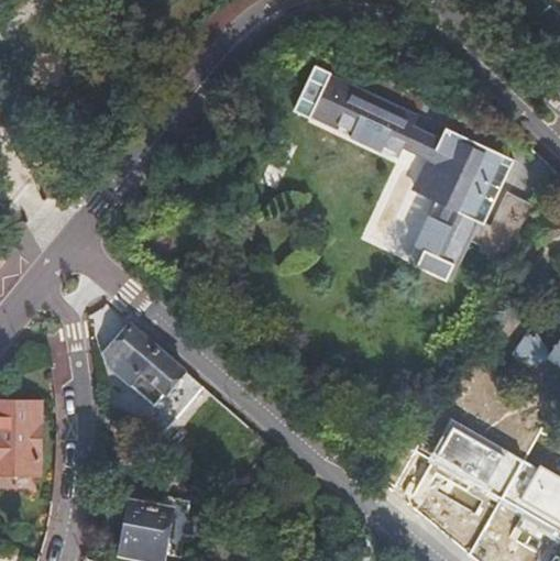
[(405,108),(329,73),(308,118),(325,125),(327,119),(366,139),(364,144),(395,160),(398,153),(405,156),(406,153),(425,162),(412,191),(447,209),(442,221),(432,217),(418,248),(428,253),(420,270),(450,284),(471,243),(486,251),(484,257),(493,262),(491,267),(498,271),(537,205),(497,175),(481,211),(475,208),(501,153),(435,122),(432,127),(403,113),(405,108)]
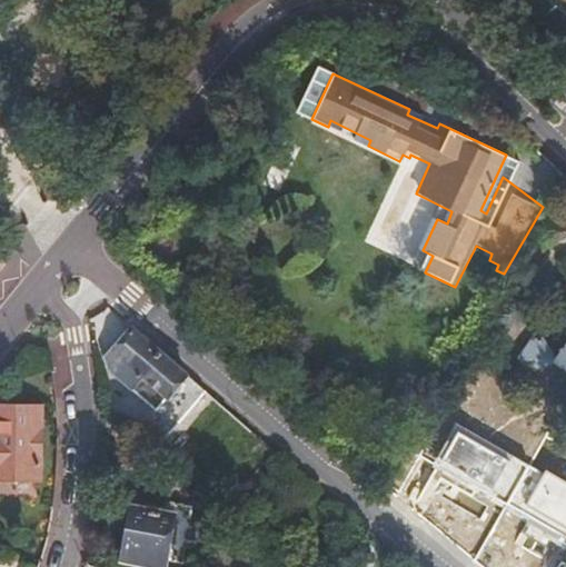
[(154,413),(184,376),(129,329),(102,360),(107,372),(154,413)]
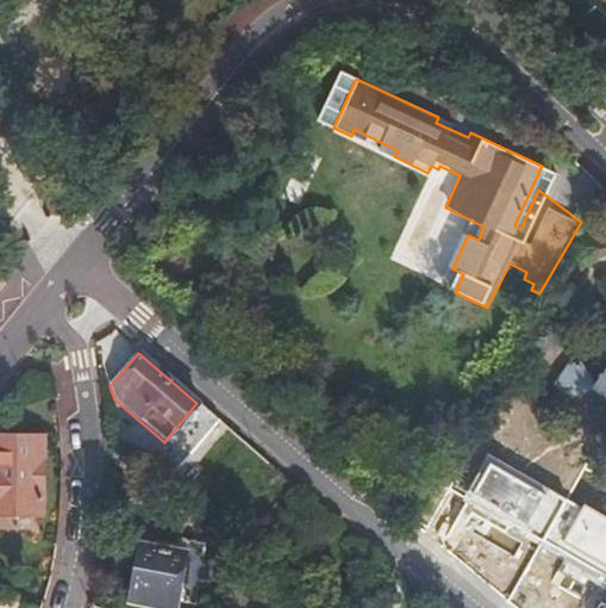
[(605,366),(591,388),(605,398),(605,366)]
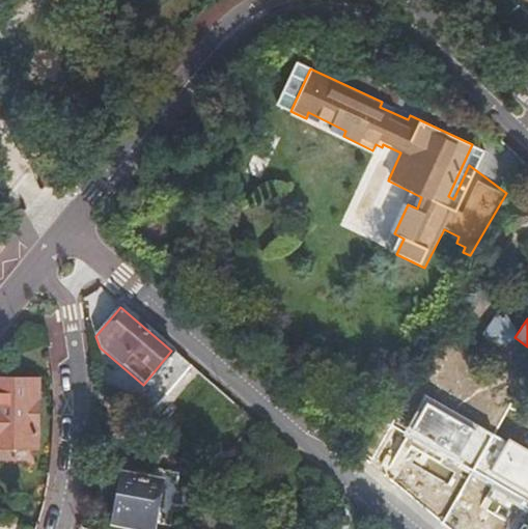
[(193,390),(200,378),(184,367),(175,380),(193,390)]
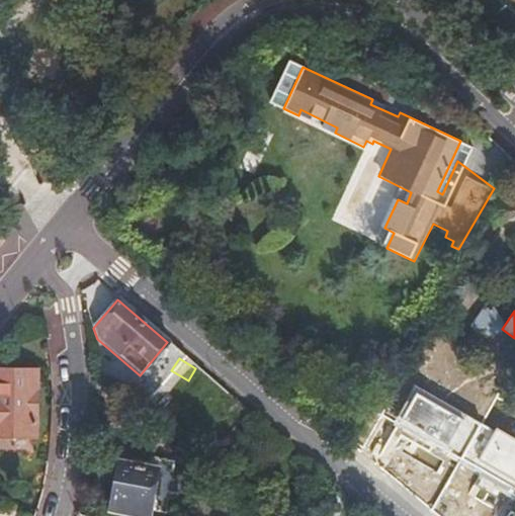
[(0,432),(31,433),(31,373),(0,372),(0,432)]
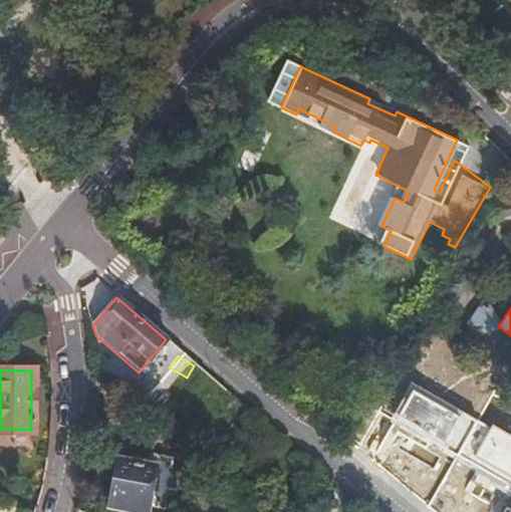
[(410,386),(390,421),(455,458),(475,423),(410,386)]
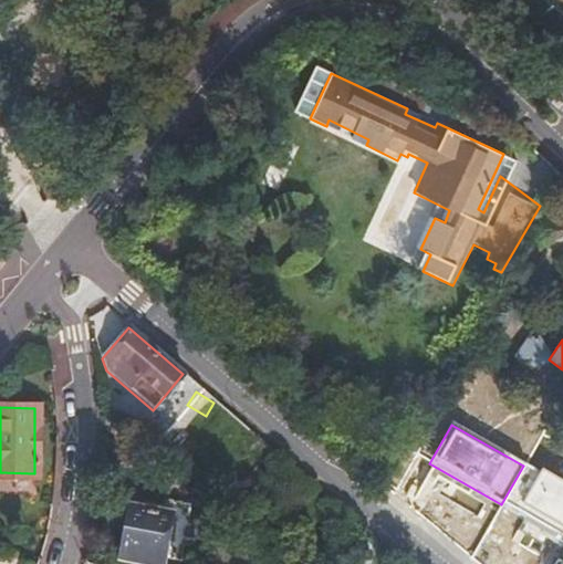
[(562,488),(523,466),(501,504),(562,539),(562,488)]
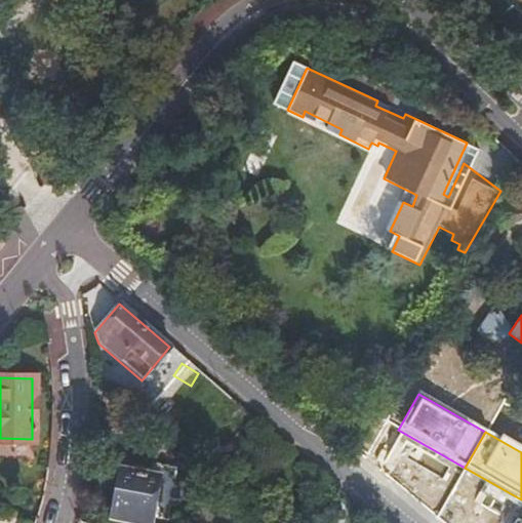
[(119,468),(111,516),(145,522),(151,522),(152,515),(166,517),(169,503),(174,504),(182,499),(184,487),(178,482),(172,481),(173,476),(119,468)]
